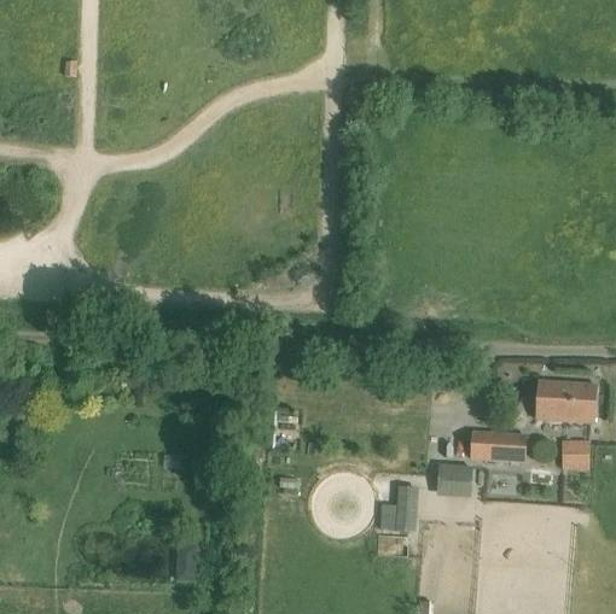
[(592,422),(594,384),(538,380),(535,419),(592,422)]
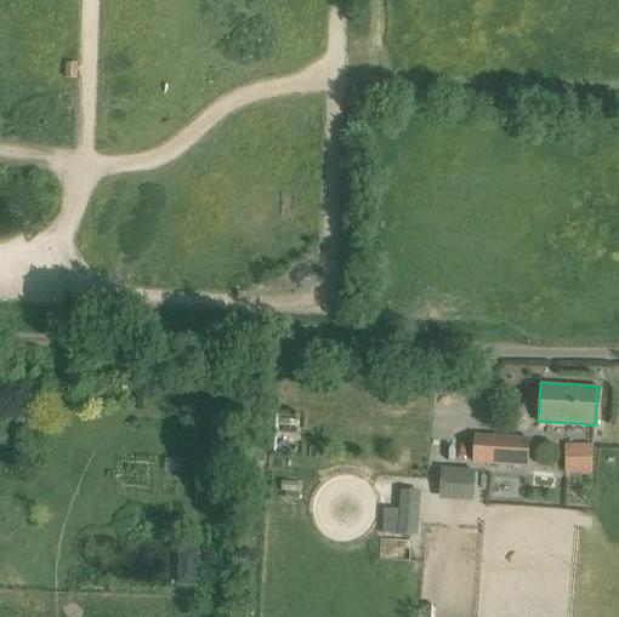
[(526,435),(512,434),(473,432),(472,461),(524,463),(526,435)]
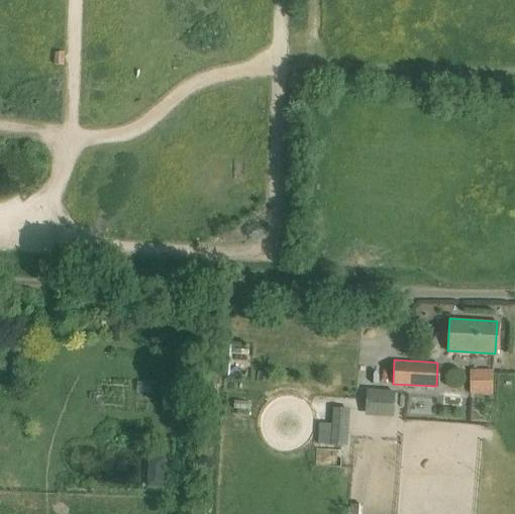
[(470,393),(490,392),(490,369),(470,369),(470,393)]
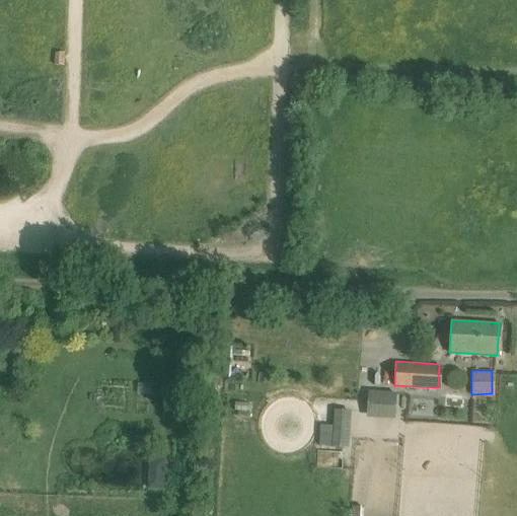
[(396,392),(393,392),(369,391),(367,417),(394,419),(396,392)]
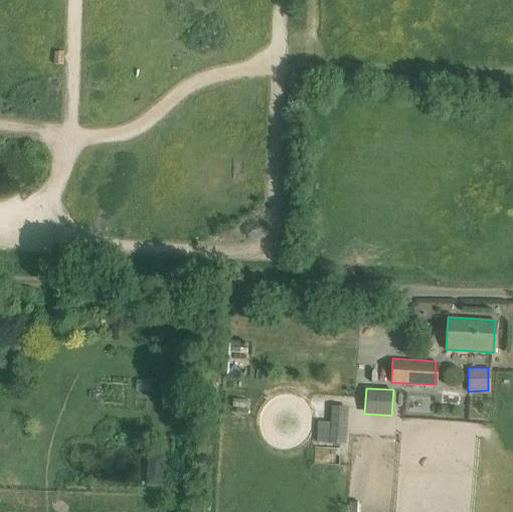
[(488,399),(476,399),(476,411),(488,411),(488,399)]
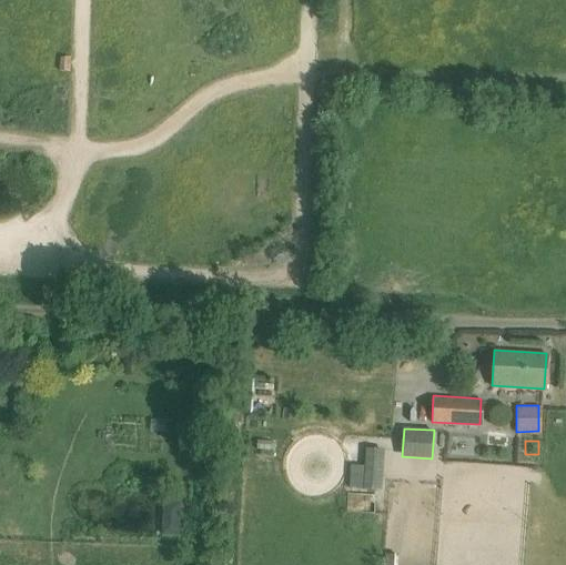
[(378,490),(382,449),(364,447),(361,488),(378,490)]
